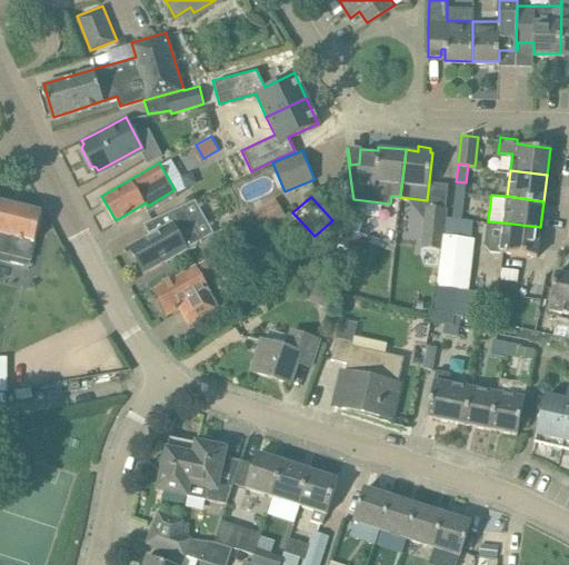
[(0,198),(0,257),(10,260),(10,259),(29,264),(30,258),(42,210),(0,198)]
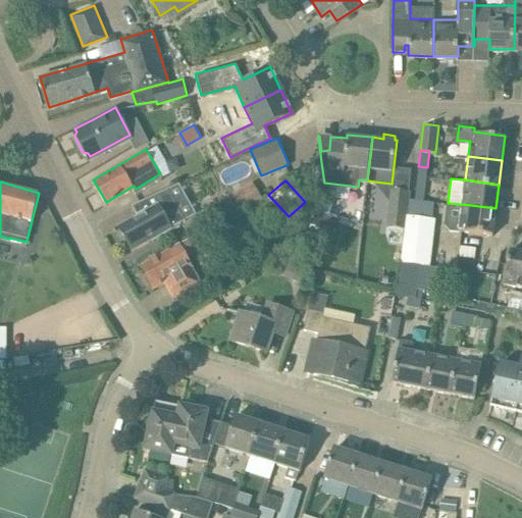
[(233,192),(241,205),(260,195),(253,182),(233,192)]
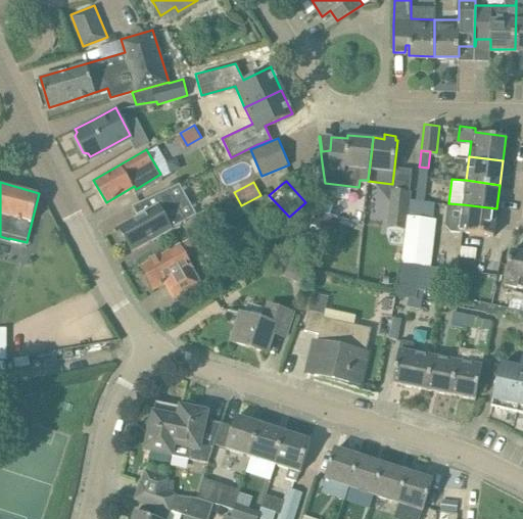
[(416,198),(425,199),(426,184),(418,183),(416,198)]
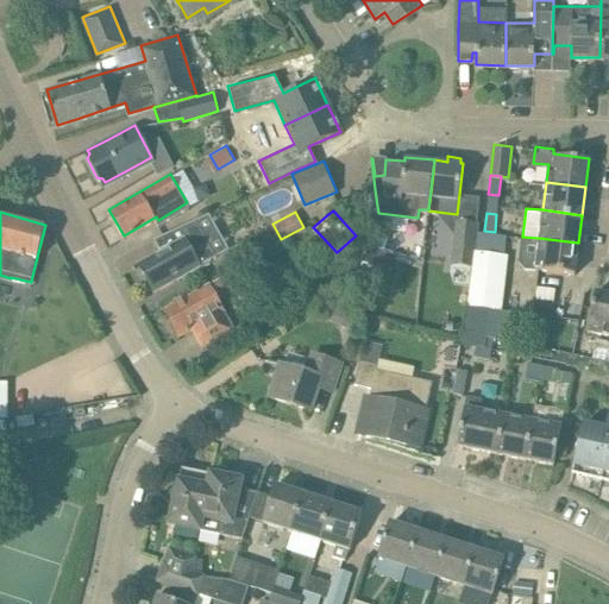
[(477,231),(479,221),(456,218),(450,262),(472,265),(477,231)]
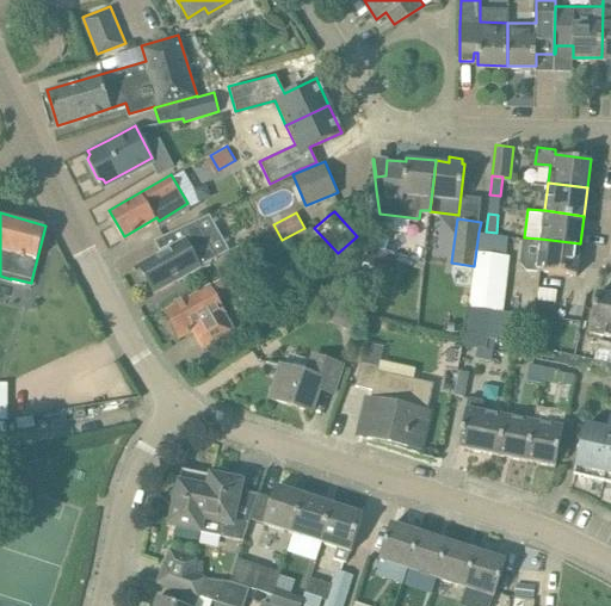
[(196,220),(154,237),(161,249),(139,263),(154,290),(176,279),(201,264),(216,255),(196,220)]
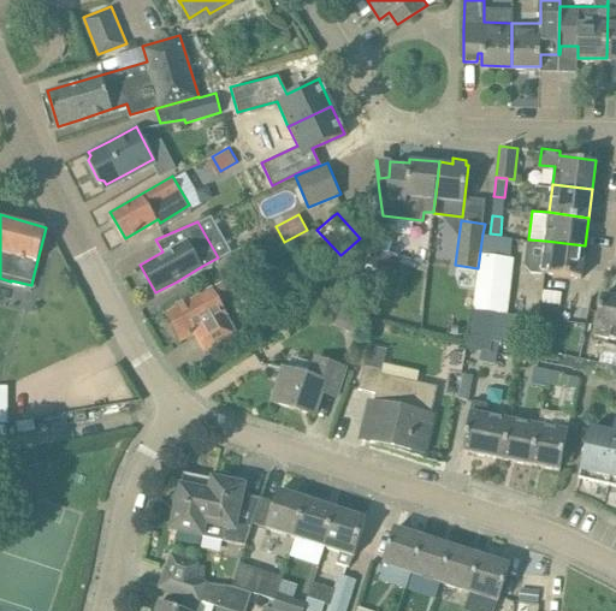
[(383,230),(371,244),(389,250),(395,233),(383,230)]
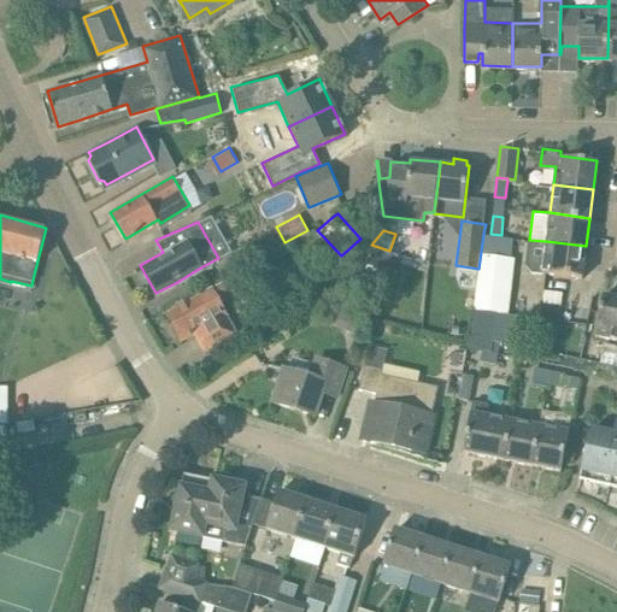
[(483,234),(474,309),(497,312),(503,312),(512,237),(501,235),(491,234),(483,234)]
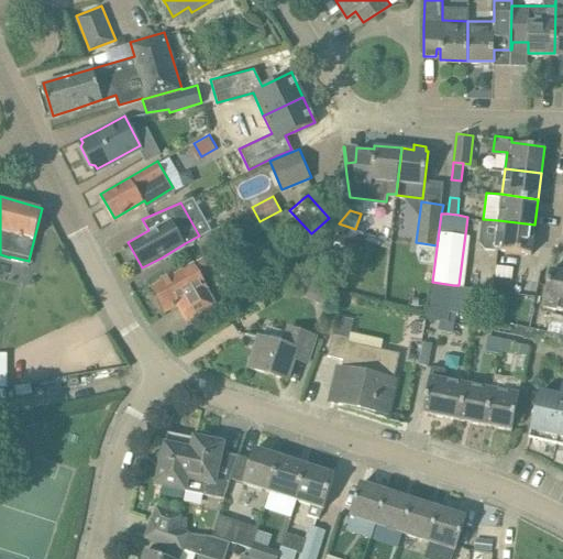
[(483,219),(481,241),(484,245),(495,247),(509,249),(531,252),(534,225),(498,220),(483,219)]
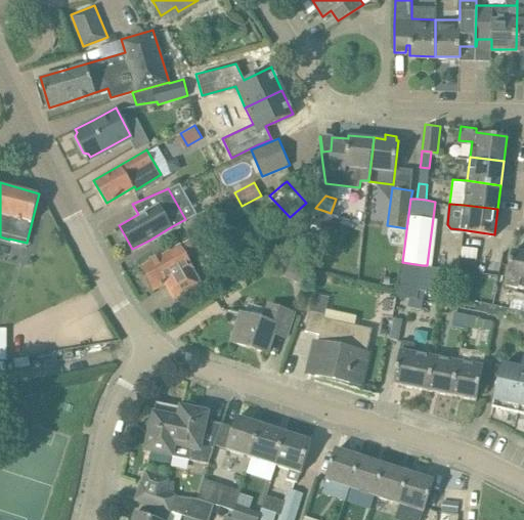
[(314,219),(329,224),(333,214),(317,210),(314,219)]
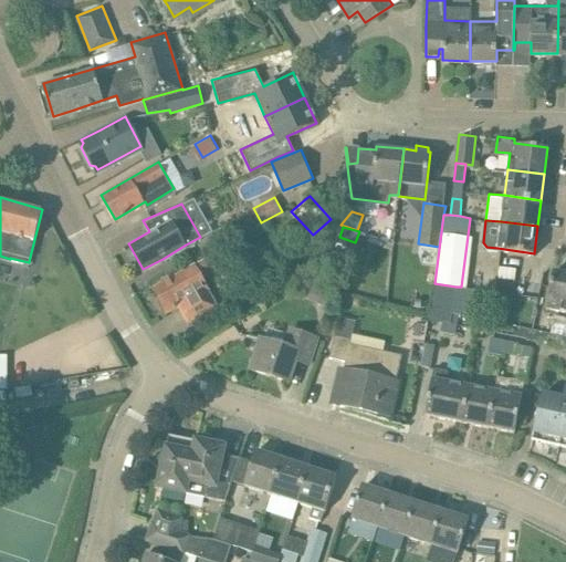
[(218,267),(210,253),(171,276),(153,287),(166,311),(178,304),(188,321),(207,310),(217,305),(201,277),(218,267)]
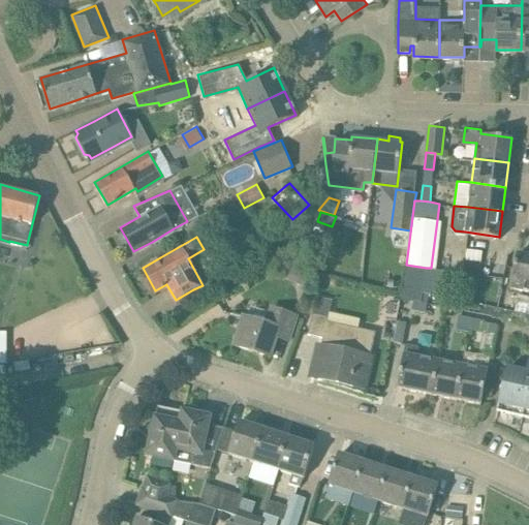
[(528,288),(528,253),(517,251),(509,285),(528,288)]
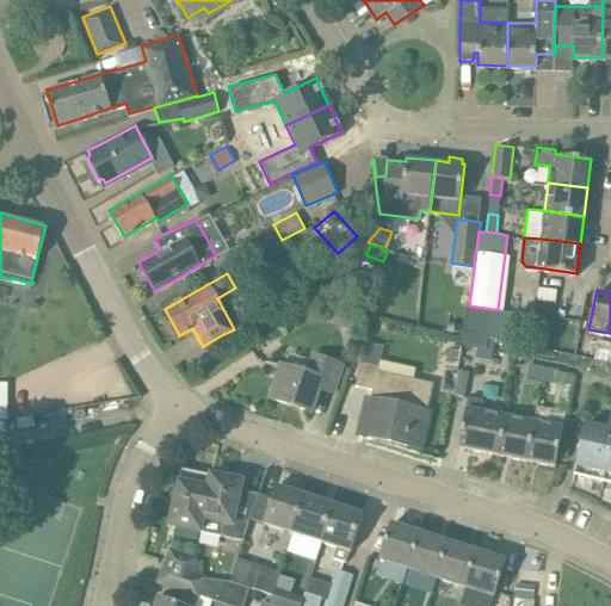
[(368,311),(338,297),(328,317),(358,332),(368,311)]
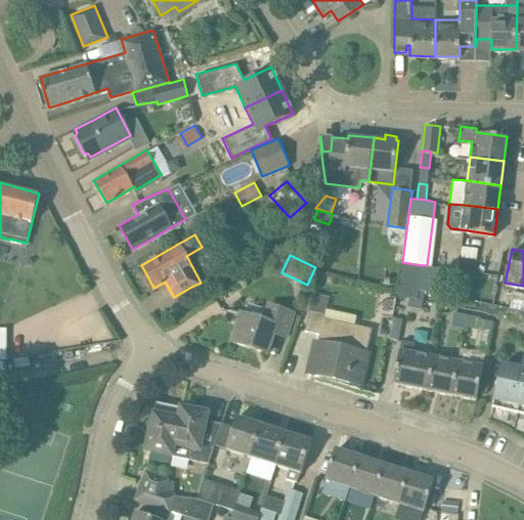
[(402,262),(397,293),(416,296),(422,265),(402,262)]
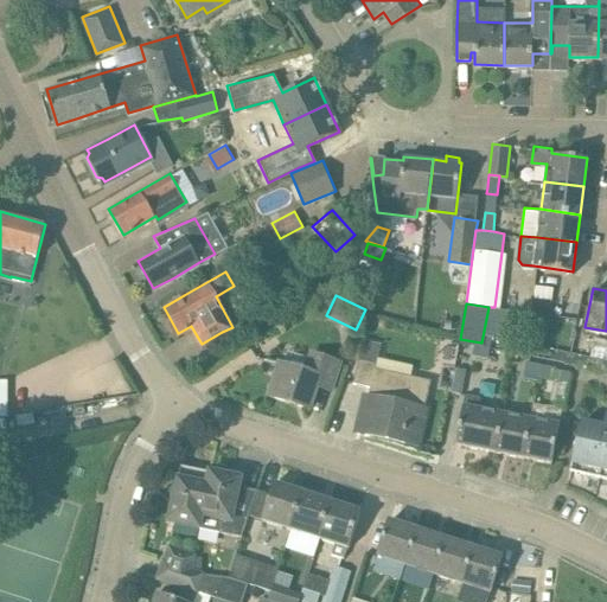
[(359,356),(353,380),(366,383),(362,407),(356,430),(419,443),(423,421),(427,405),(428,398),(427,398),(432,378),(411,373),(375,366),(377,356),(381,341),(363,338),(359,356)]
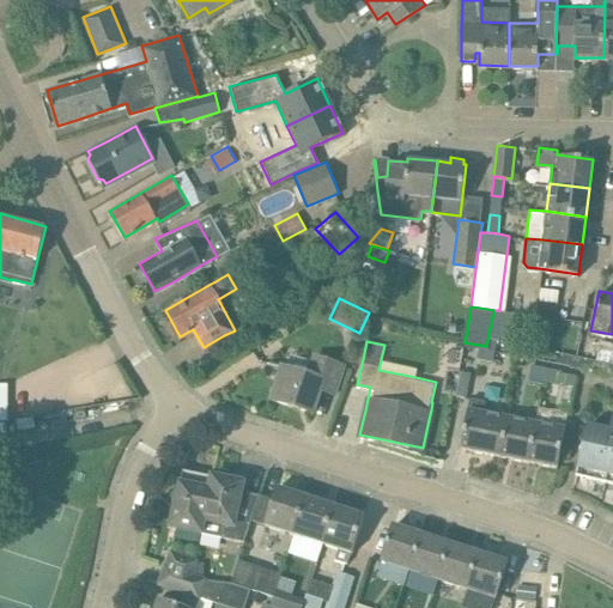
[(559,351),(558,360),(569,363),(574,364),(576,354),(559,351)]
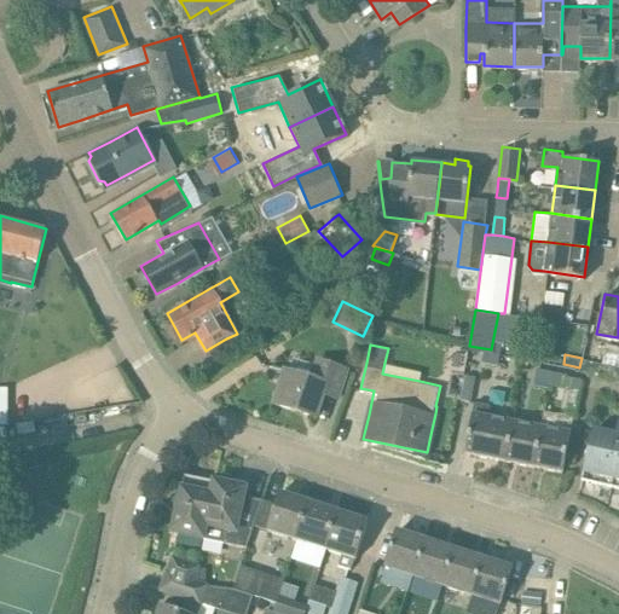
[(346,368),(318,358),(312,376),(284,368),(282,377),(275,400),(302,410),(304,406),(316,410),(314,413),(316,415),(324,391),(337,395),(345,372),(346,368)]
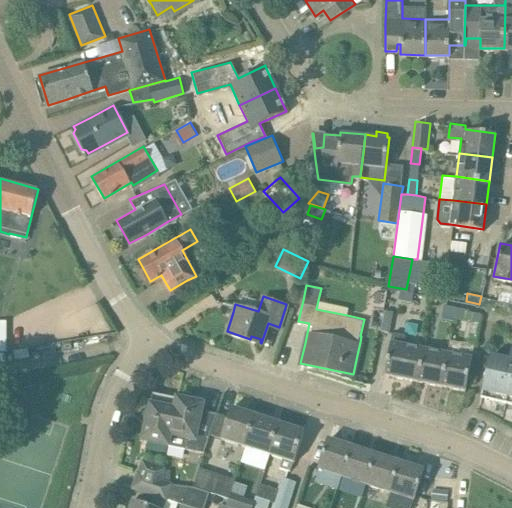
[(481,296),(479,304),(486,305),(496,307),(498,300),(481,296)]
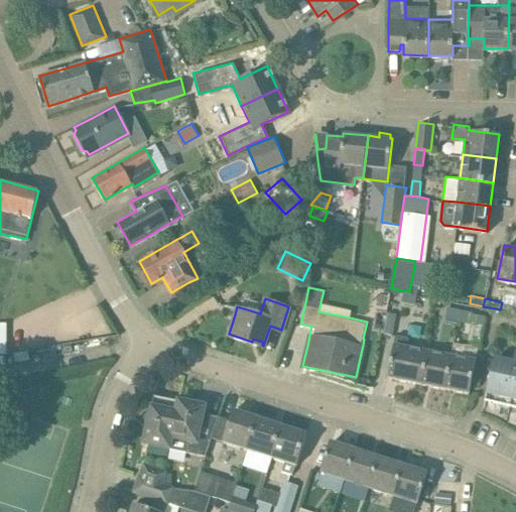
[(515,313),(515,307),(515,304),(502,302),(500,309),(515,313)]
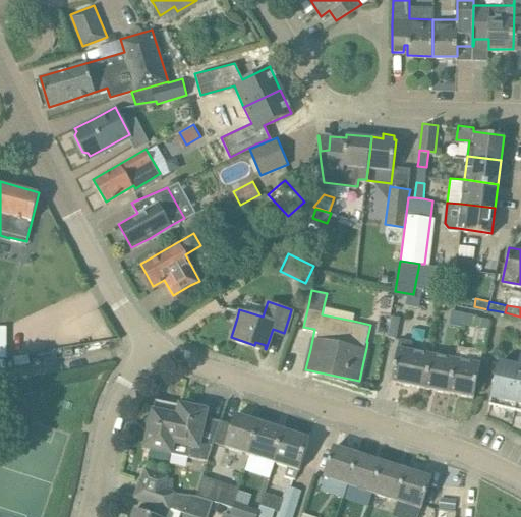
[(460,319),(461,310),(452,308),(451,317),(460,319)]
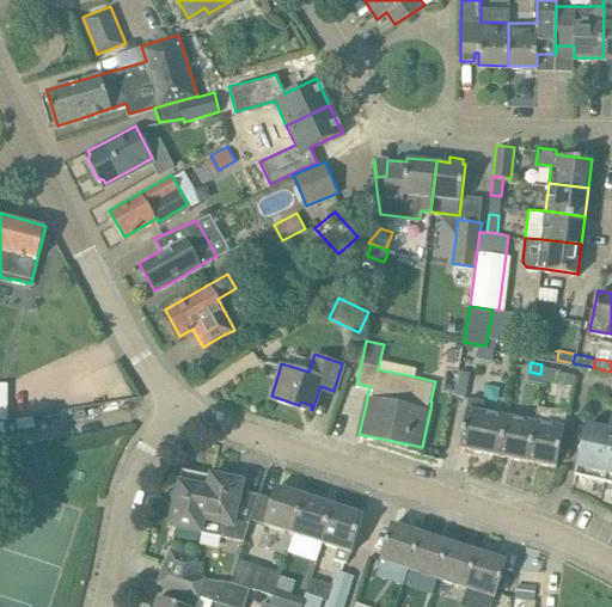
[(561,368),(542,365),(540,374),(558,378),(558,380),(563,381),(562,386),(573,387),(575,374),(565,372),(561,371),(561,368)]
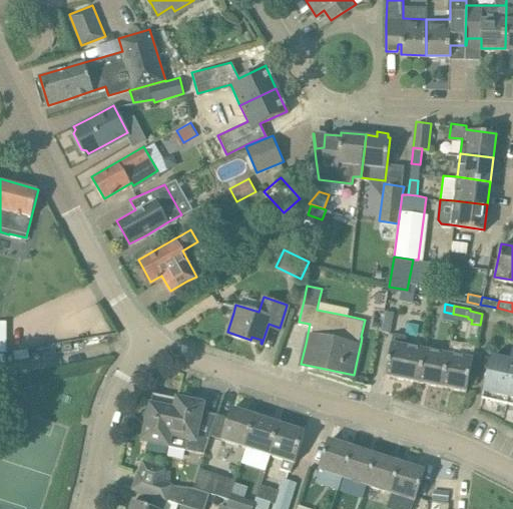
[(394,311),(385,309),(385,312),(383,325),(382,330),(391,331),(394,311)]
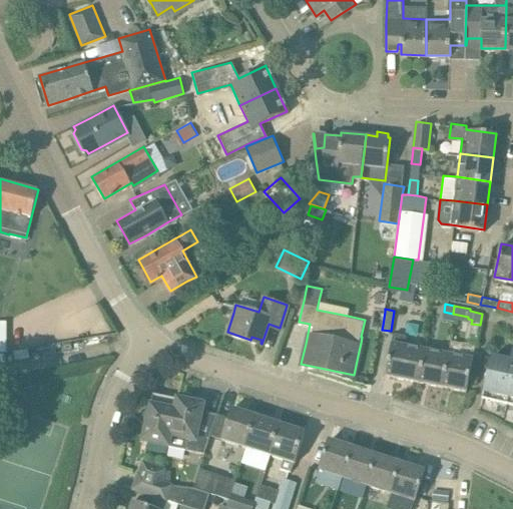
[(405,343),(407,334),(393,332),(385,374),(413,379),(419,346),(405,343)]
